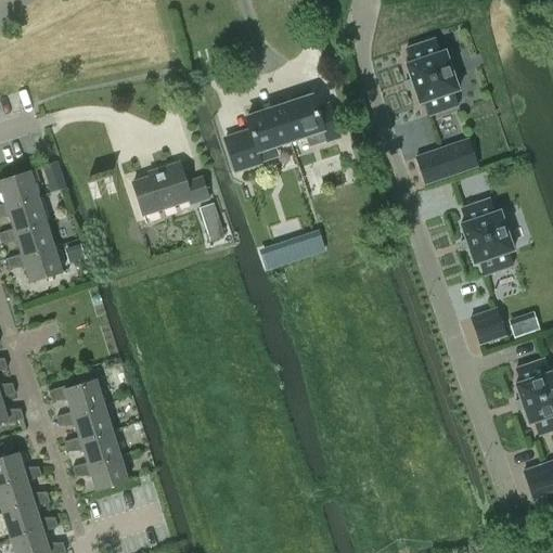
[(407,64),(420,103),(425,101),(429,115),(459,104),(454,91),(460,89),(446,50),(441,52),(436,38),(407,48),(411,62),(407,64)]
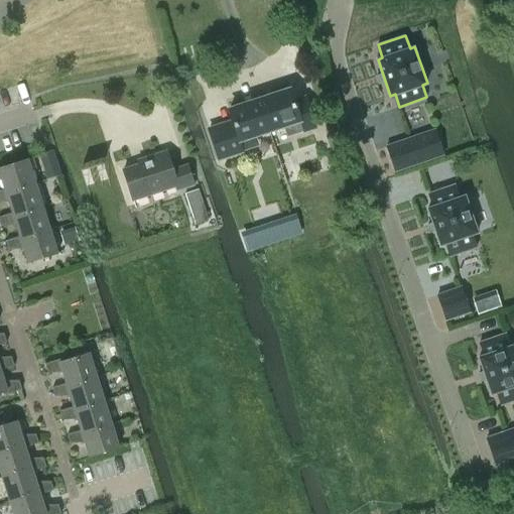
[(260,98),(271,130),(300,120),(304,130),(316,126),(306,96),(294,100),(290,88),(260,98)]
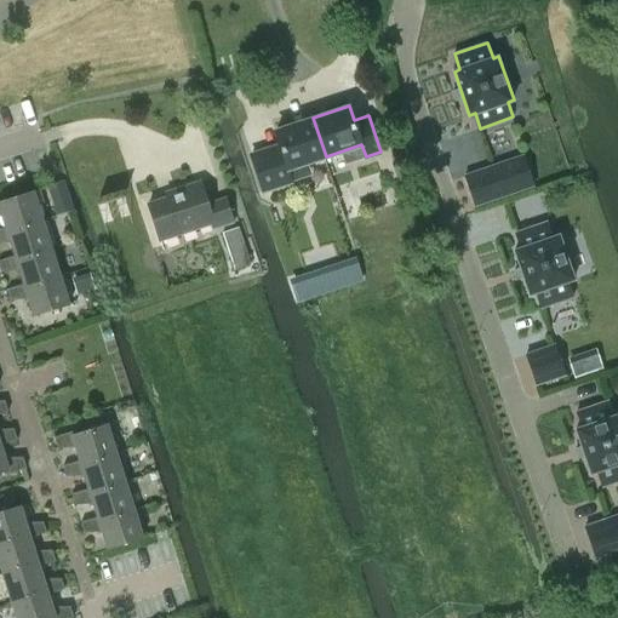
[(290,167),(326,156),(313,118),(276,130),(281,143),(252,153),(265,190),(295,181),(290,167)]
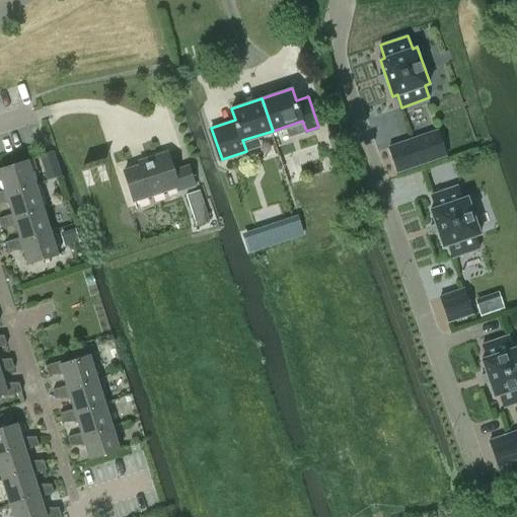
[(389,147),(397,171),(423,163),(415,138),(389,147)]
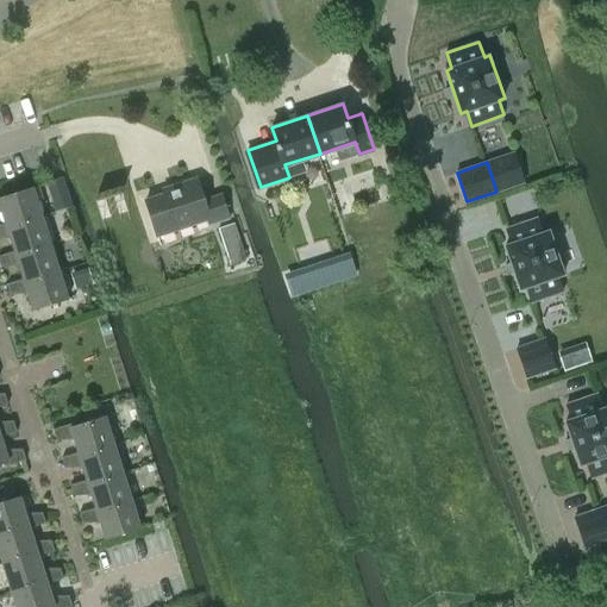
[(57,177),(48,180),(48,182),(52,195),(70,189),(67,181),(66,175),(57,177)]
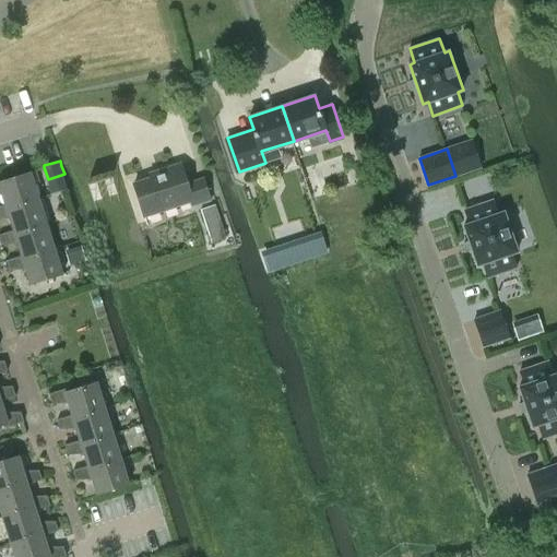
[(194,205),(211,200),(204,178),(188,182),(181,163),(156,170),(158,175),(134,182),(145,215),(192,200),(194,205)]
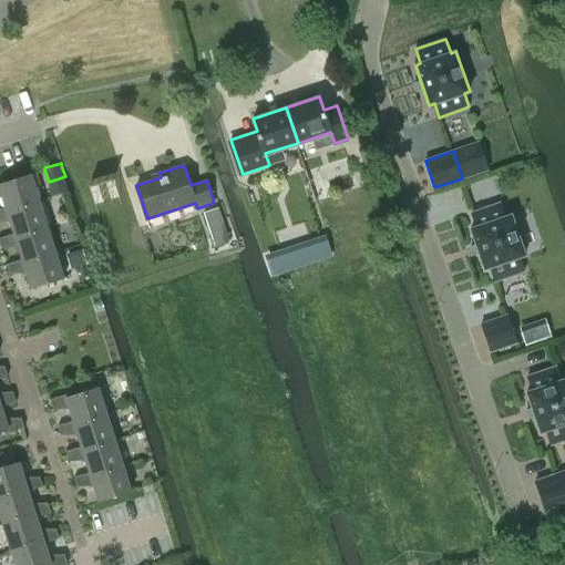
[(0,194),(2,195),(6,206),(7,209),(40,199),(31,173),(1,183),(0,181),(0,194)]
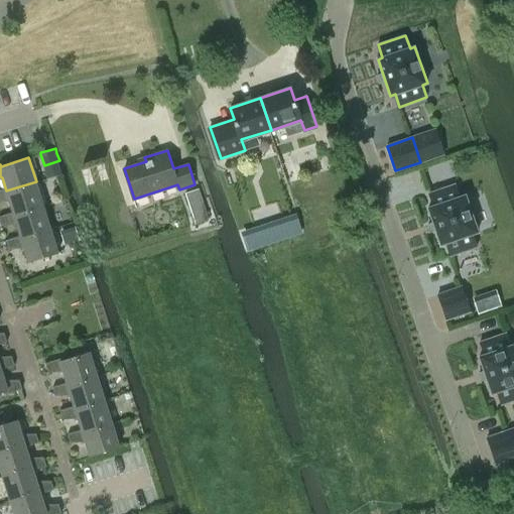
[(6,190),(5,187),(0,188),(0,200),(9,201),(13,212),(14,214),(43,205),(36,181),(6,190)]
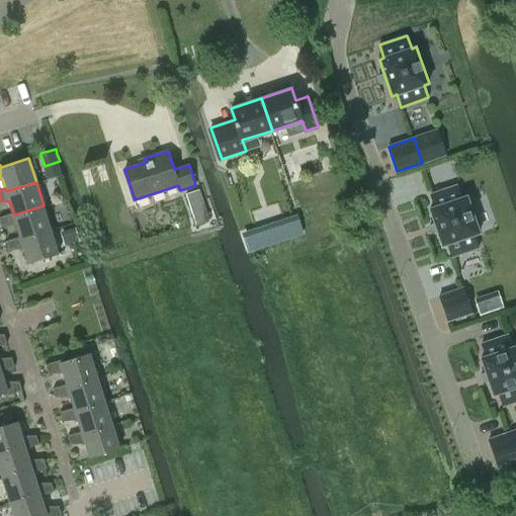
[(430,208),(443,245),(447,244),(452,256),(480,247),(475,235),(480,233),(467,196),(462,197),(458,185),(431,194),(435,207),(430,208)]
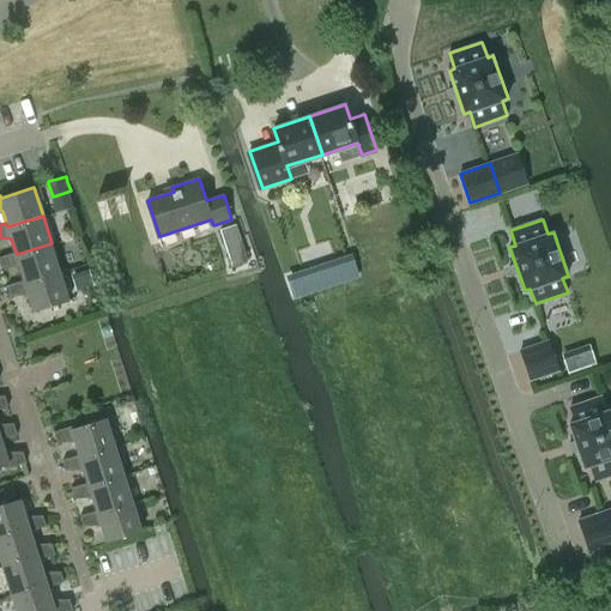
[(233,265),(248,260),(236,223),(222,229),(233,265)]
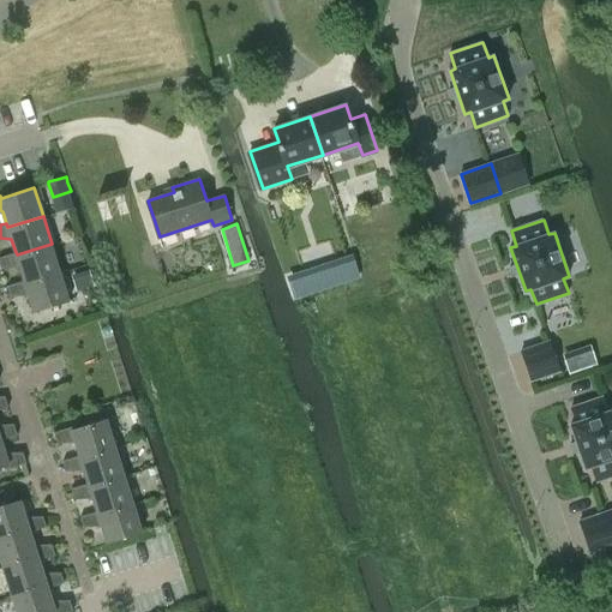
[(17,255),(16,252),(0,256),(0,258),(3,268),(21,267),(24,280),(25,283),(60,271),(52,244),(17,255)]
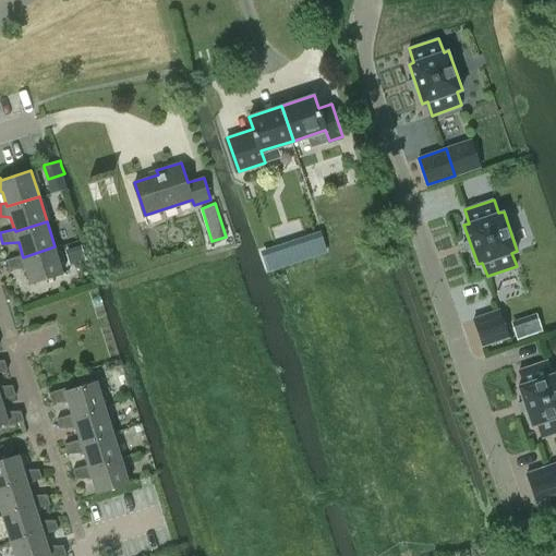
[(322,230),(301,237),(306,254),(327,248),(322,230)]
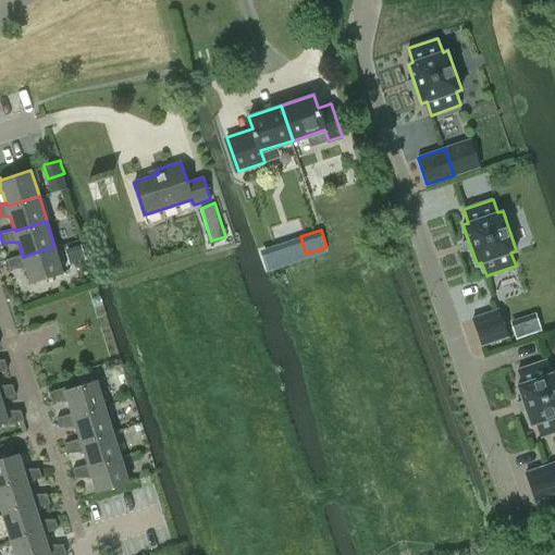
[(284,242),(261,249),(268,267),(290,259),(286,248),(284,242)]
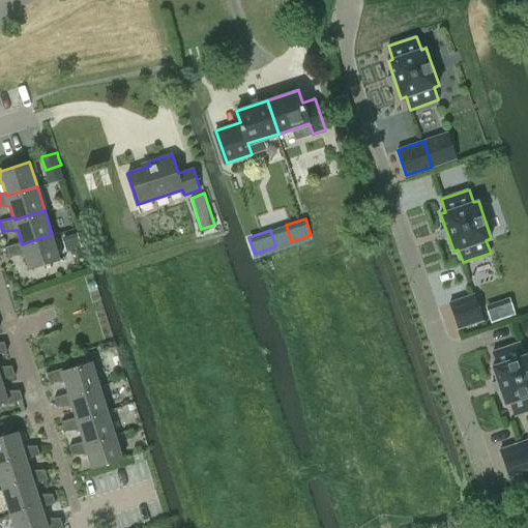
[(63,236),(66,245),(67,250),(83,244),(78,231),(78,232),(63,236)]
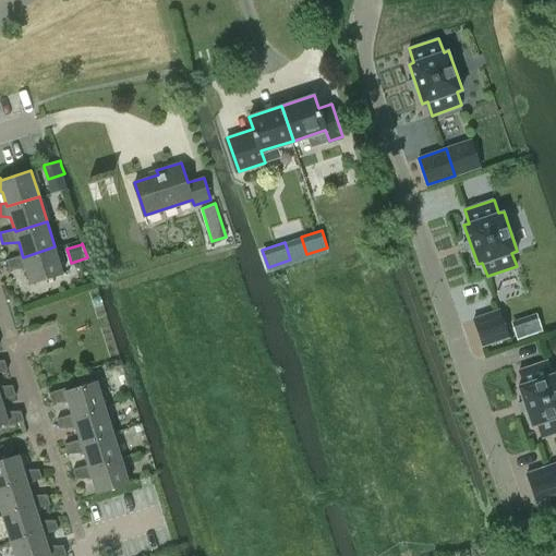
[(63,273),(55,246),(23,257),(22,254),(8,258),(11,267),(26,267),(32,282),(63,273)]
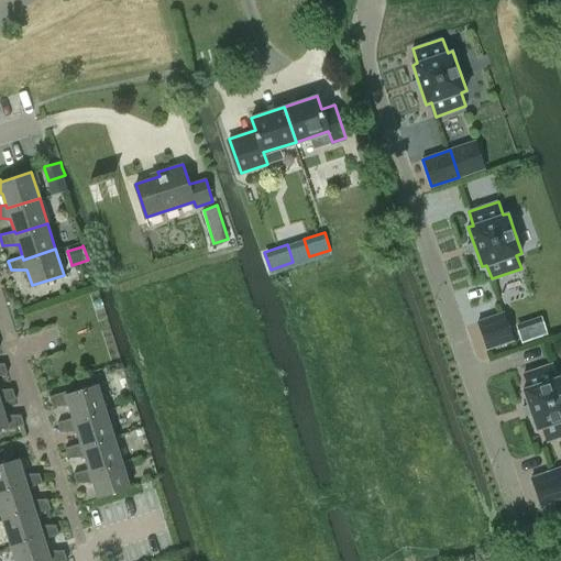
[(477,321),(487,349),(514,339),(505,312),(477,321)]
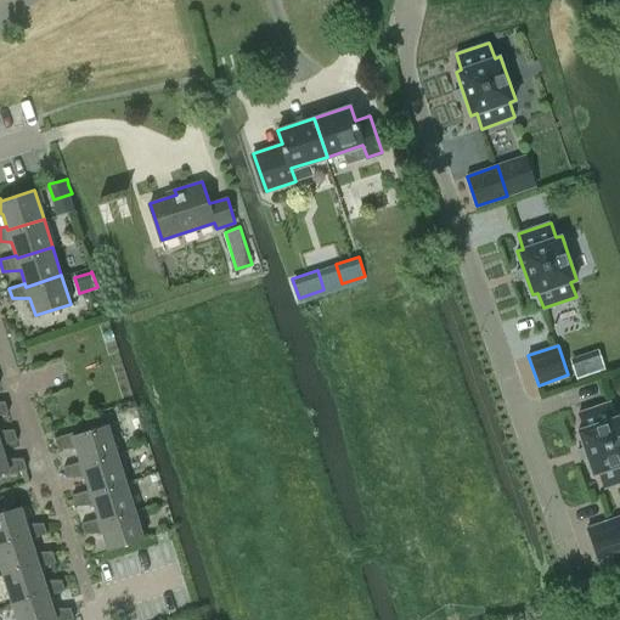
[(612,401),(579,413),(584,428),(579,430),(593,474),(599,472),(604,488),(619,482),(619,416),(616,417),(612,401)]
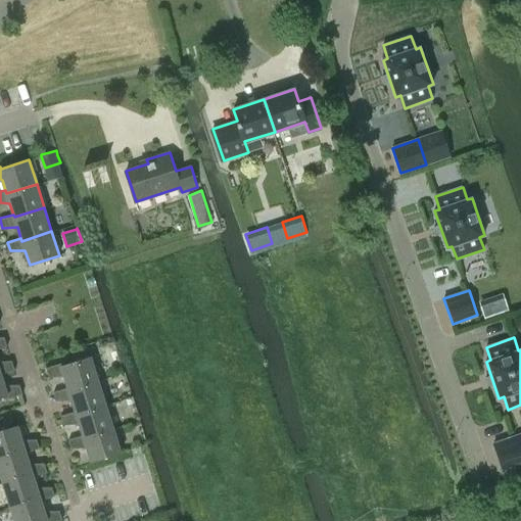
[(64,376),(67,386),(68,390),(98,380),(91,356),(63,365),(62,362),(47,367),(50,377),(64,376)]
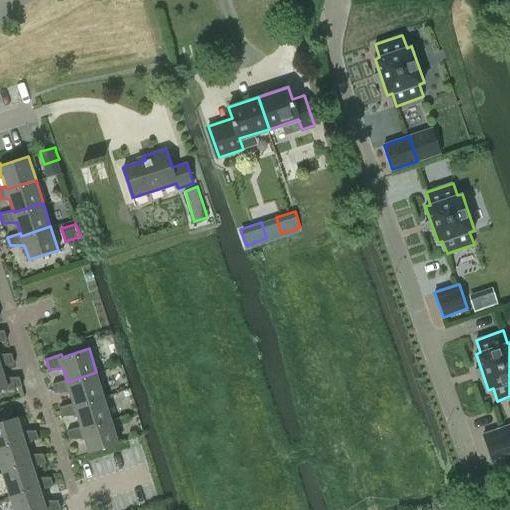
[(0,362),(2,366),(15,361),(12,352),(0,352),(0,362)]
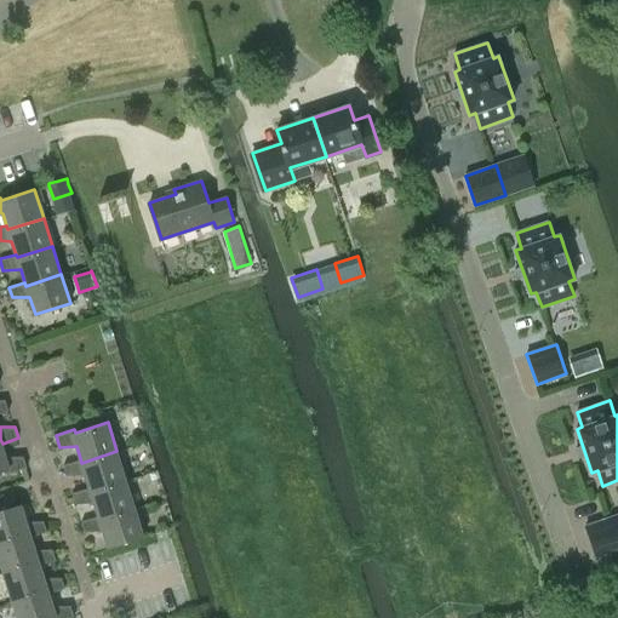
[(6,455),(3,444),(0,439),(0,470),(9,468),(10,471),(27,465),(24,456),(6,455)]
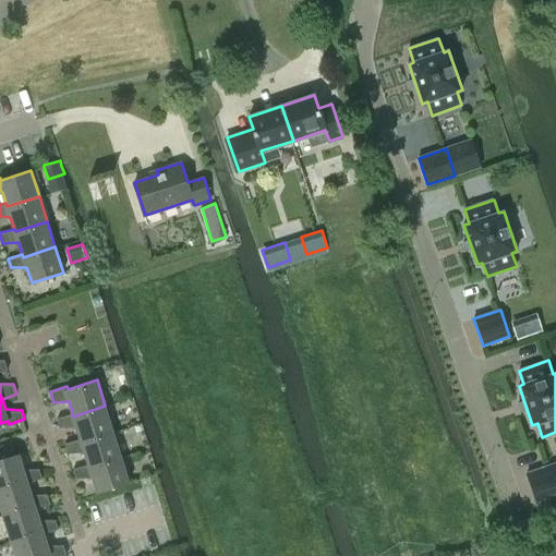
[(77,427),(81,437),(82,442),(113,432),(105,406),(73,417),(72,412),(58,417),(61,427),(77,427)]
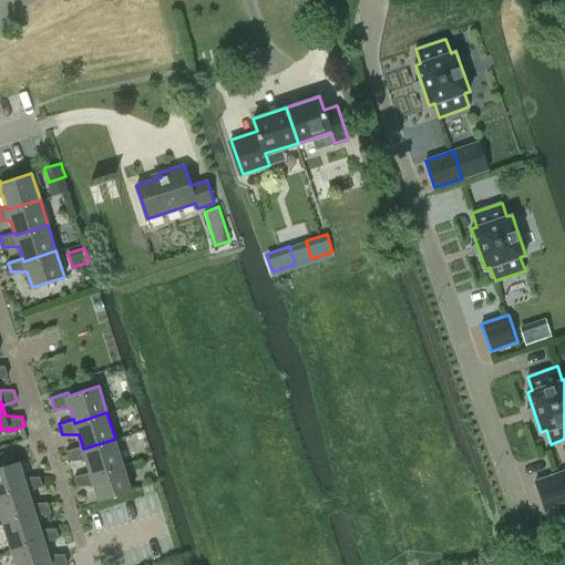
[(86,459),(91,471),(92,474),(123,464),(115,439),(83,449),(82,444),(68,449),(71,460),(86,459)]
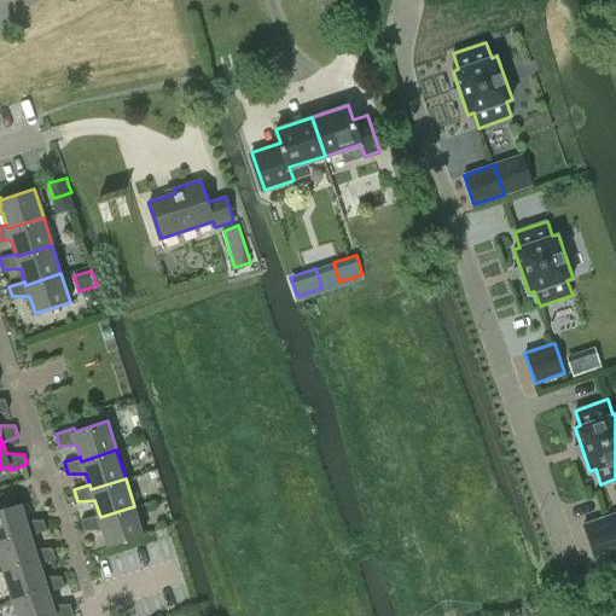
[(0,540),(30,530),(32,534),(47,529),(45,518),(27,518),(22,503),(10,506),(0,509),(0,540)]
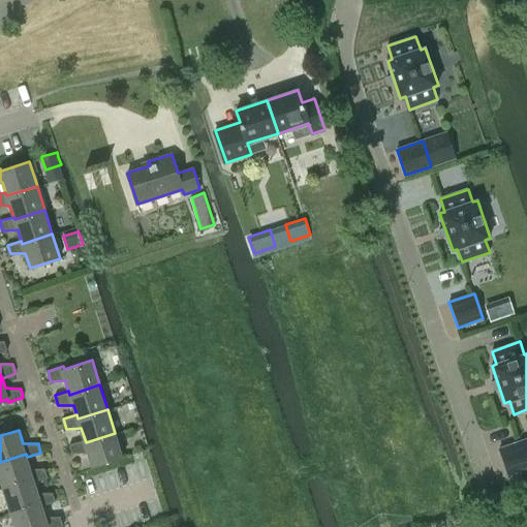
[(86,442),(85,439),(70,443),(72,453),(88,452),(93,467),(123,458),(115,433),(86,442)]
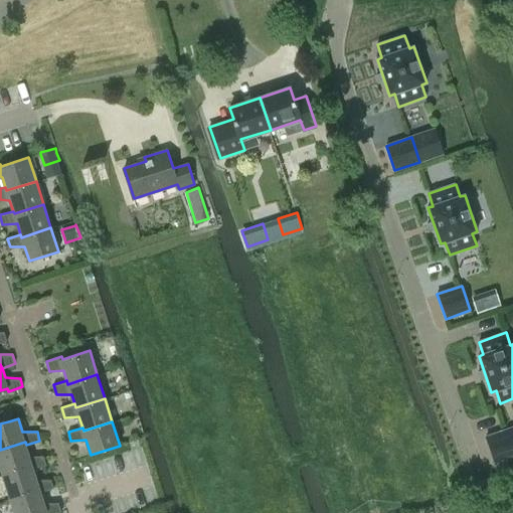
[(486,437),(494,462),(512,455),(512,435),(510,429),(486,437)]
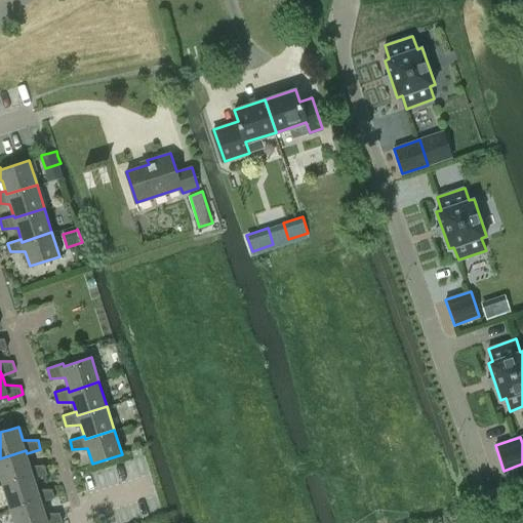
[(34,475),(35,477),(48,473),(45,465),(31,465),(27,453),(26,450),(0,458),(0,470),(4,484),(34,475)]
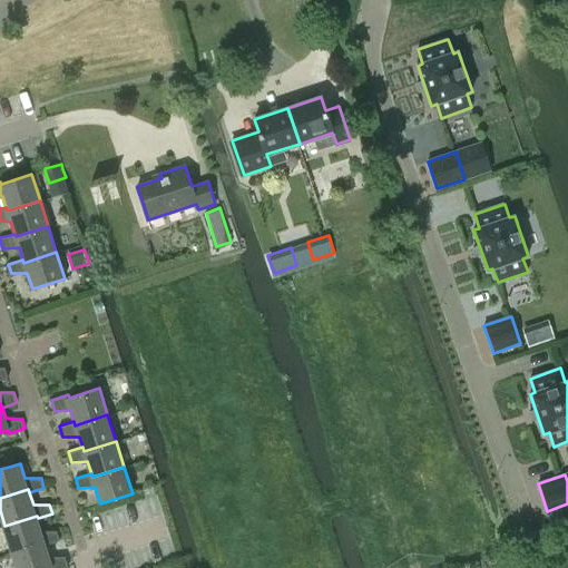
[(45,541),(46,545),(60,539),(58,530),(41,530),(38,518),(37,516),(5,526),(12,551),(45,541)]
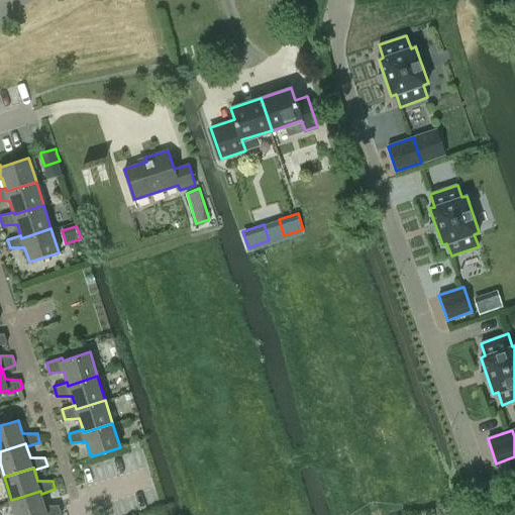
[(45,505),(41,494),(40,491),(11,500),(16,514),(46,514),(47,514),(46,514),(56,514),(62,513),(60,505),(45,505)]
